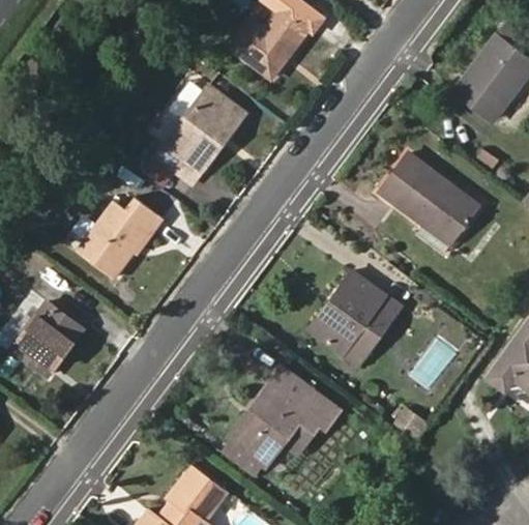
[(286,0),(265,28),(253,18),(230,48),(272,82),(321,17),(300,0),(286,0)]
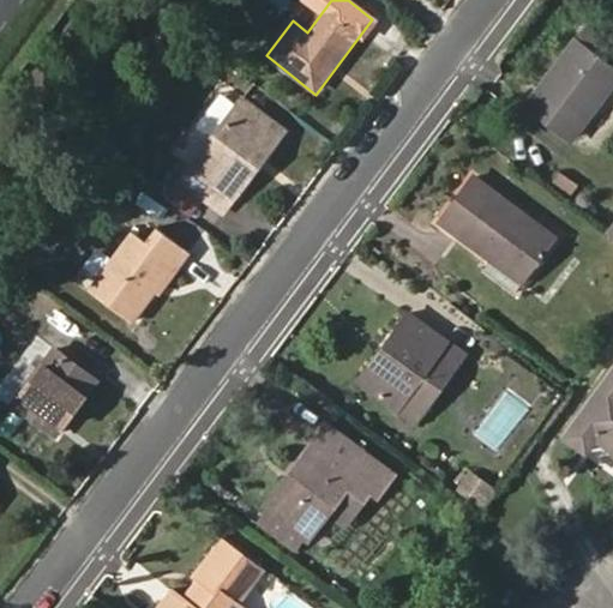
[(612,36),(589,19),(523,104),(574,144),(612,91),(612,62),(599,53),(612,36)]
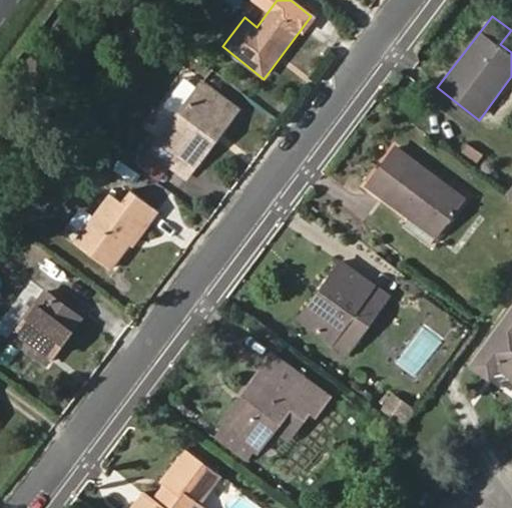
[(229,107),(201,85),(151,151),(186,177),(213,143),(206,137),(229,107)]
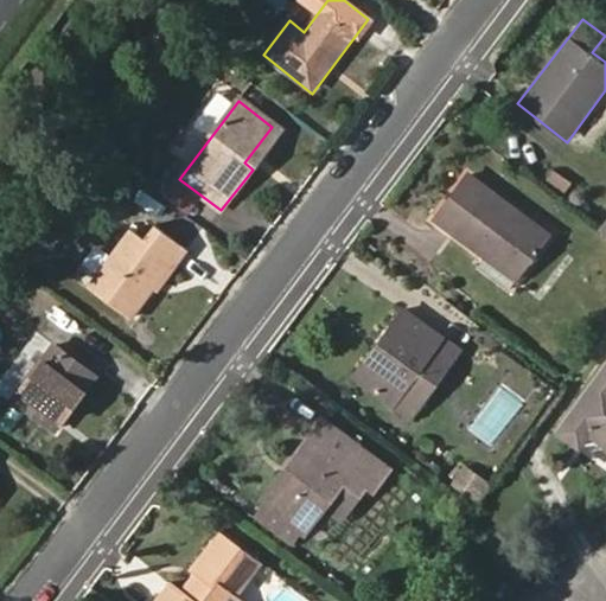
[(253,170),(280,133),(272,127),(244,162),(253,170)]
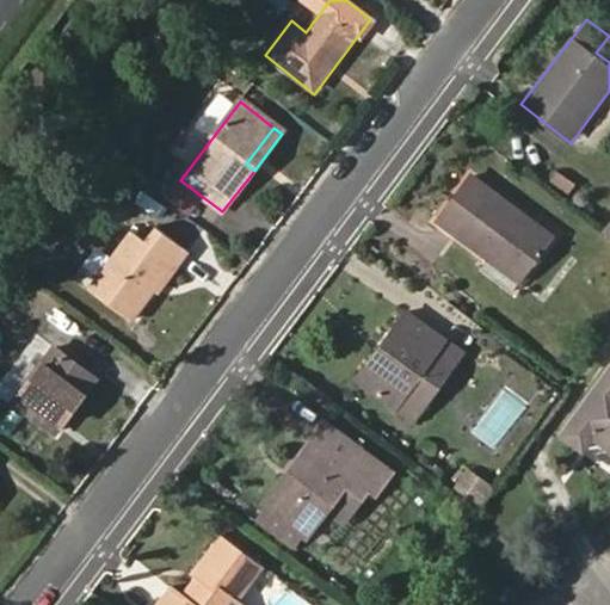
[(559,239),(473,174),(435,223),(487,263),(482,270),(515,296),(559,239)]
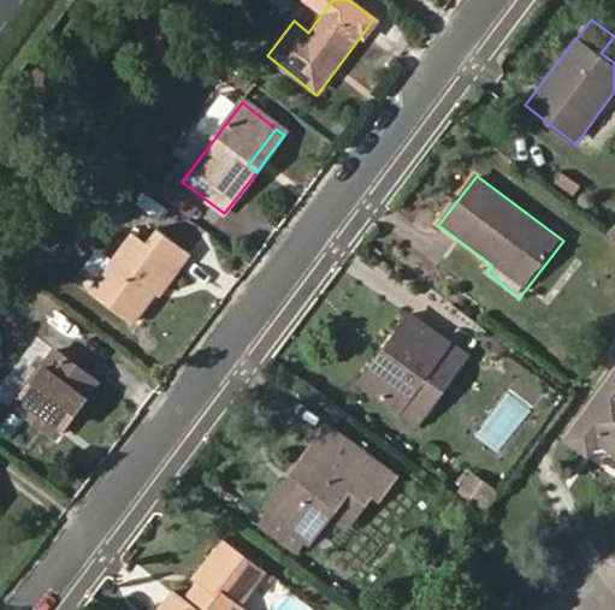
[(134,237),(89,294),(132,327),(153,296),(175,265),(183,273),(195,258),(158,227),(146,246),(134,237)]
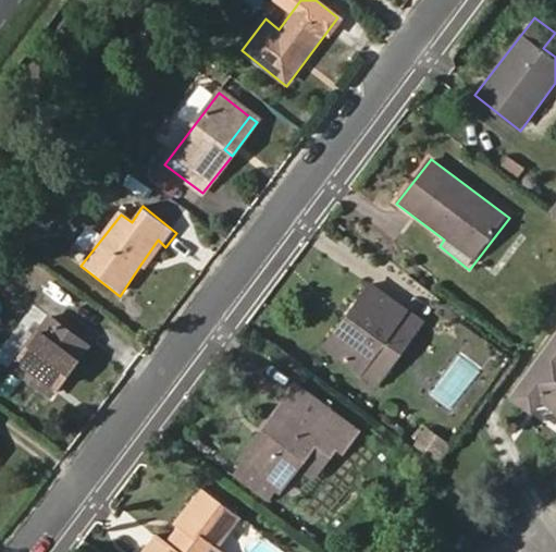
[(138,268),(147,274),(165,247),(158,240),(138,268)]
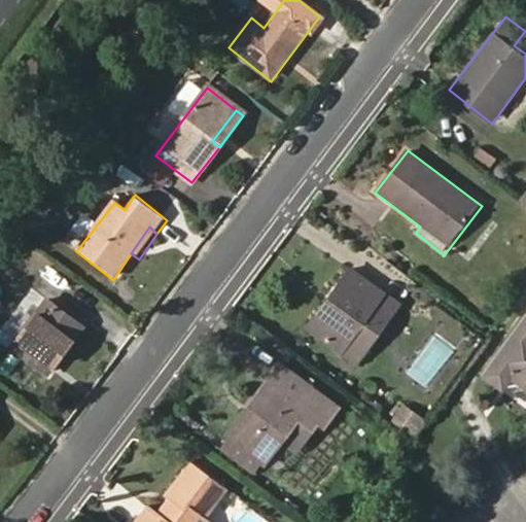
[(398,309),(350,272),(330,297),(341,306),(316,336),(356,367),(398,309)]
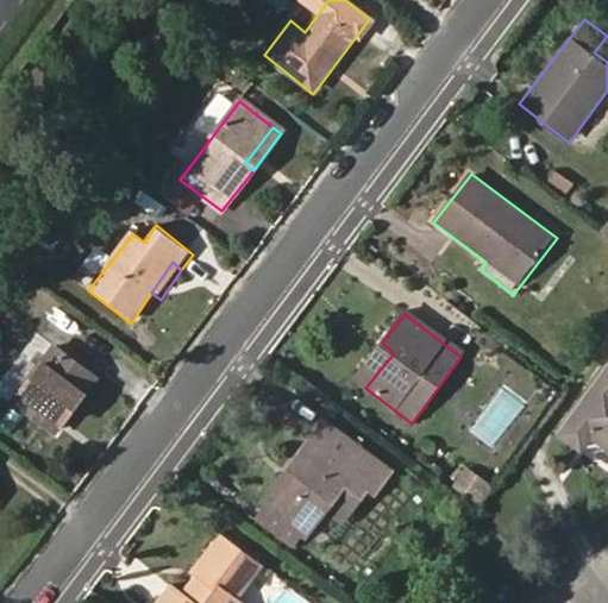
[(356,379),(365,388),(394,353),(382,343),(356,379)]
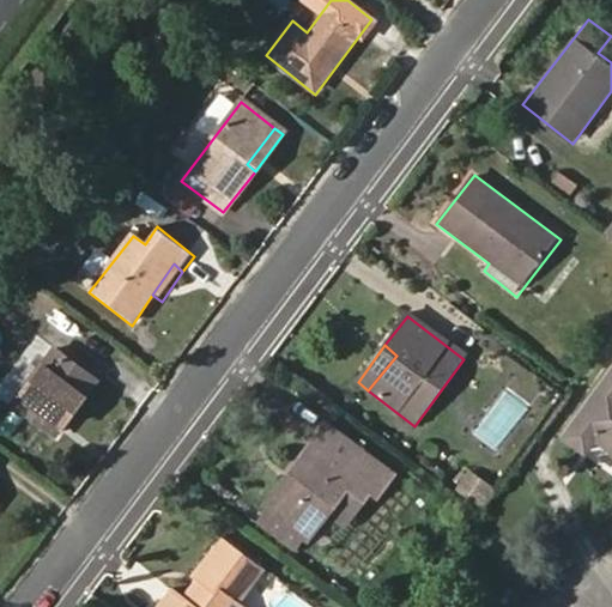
[(97,380),(59,348),(14,405),(53,435),(97,380)]
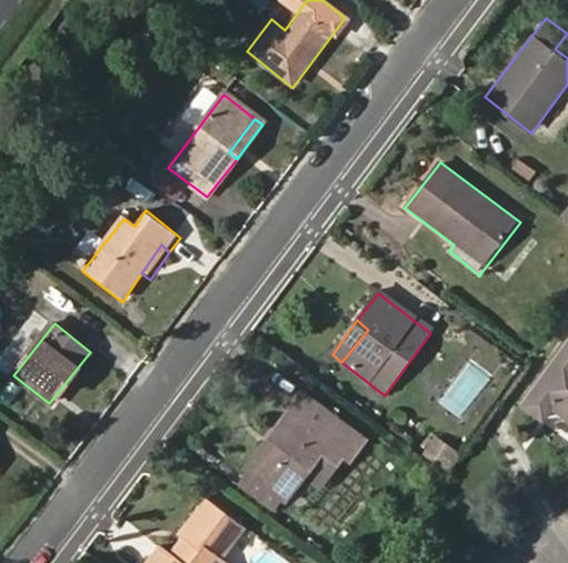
[(567,342),(519,411),(541,425),(551,413),(567,424),(567,342)]
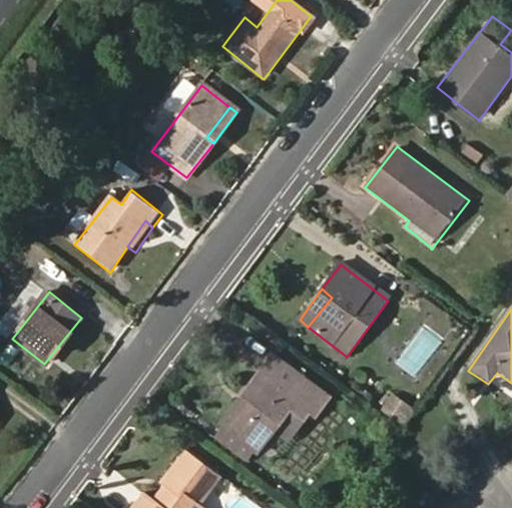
[(330,398),(273,355),(219,425),(224,429),(218,437),(246,459),(253,449),(260,453),(275,432),(296,404),(311,414),(317,418),(330,398)]
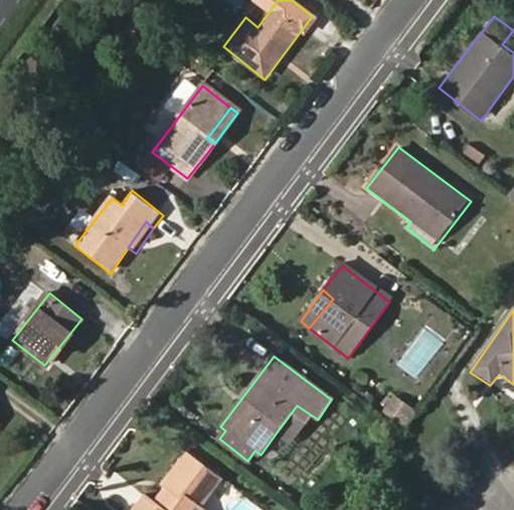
[(398,397),(388,409),(401,421),(411,409),(398,397)]
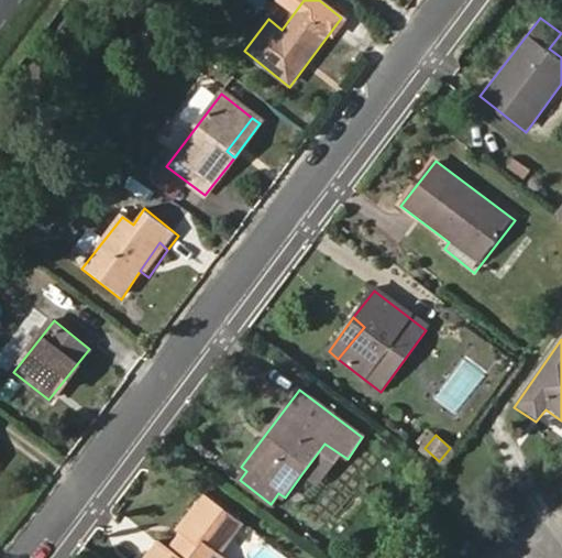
[(301,474),(318,485),(341,455),(324,444),(301,474)]
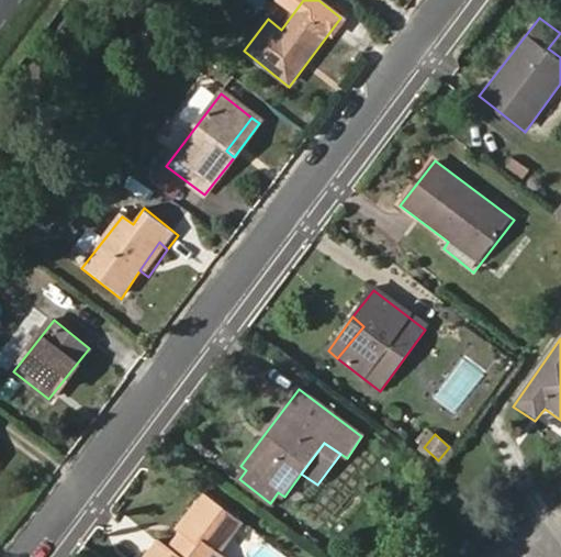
[(170,553),(158,545),(149,556),(220,556),(219,555),(239,527),(203,499),(178,532),(183,535),(170,553)]
